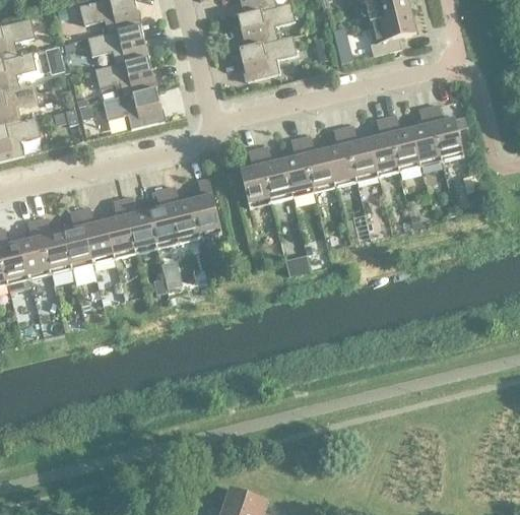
[(105,19),(108,31),(108,33),(140,24),(134,0),(100,0),(79,5),(84,23),(105,19)]
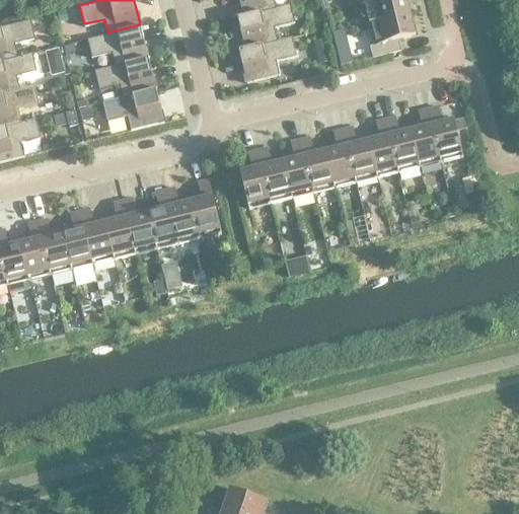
[(238,0),(242,13),(275,6),(275,5),(274,0),(238,0)]
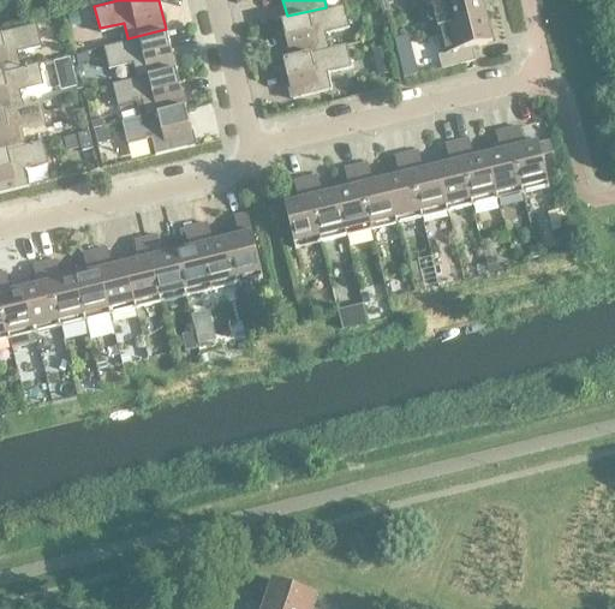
[(425,0),(425,1),(431,0),(437,24),(485,12),(482,0),(425,0)]
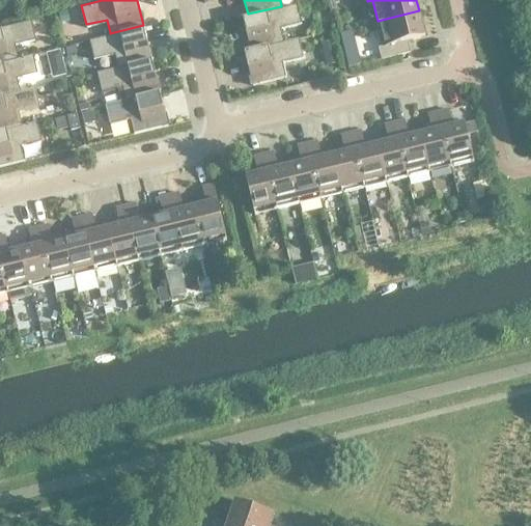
[(297,1),(281,5),(281,6),(248,14),(242,15),(250,47),(250,48),(284,39),(283,38),(280,26),(301,21),(297,1)]
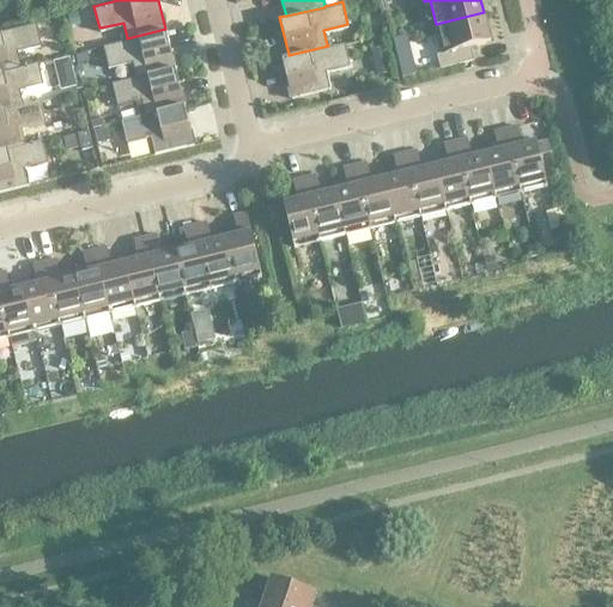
[(77,8),(66,11),(70,23),(79,20),(77,8)]
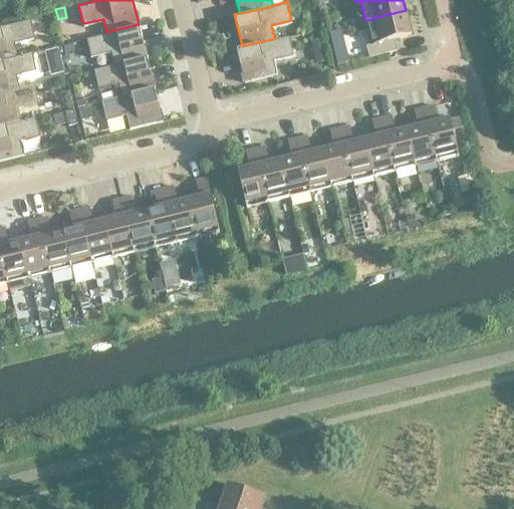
[(411,32),(406,10),(365,20),(370,41),(365,42),(368,54),(397,47),(394,36),(411,32)]
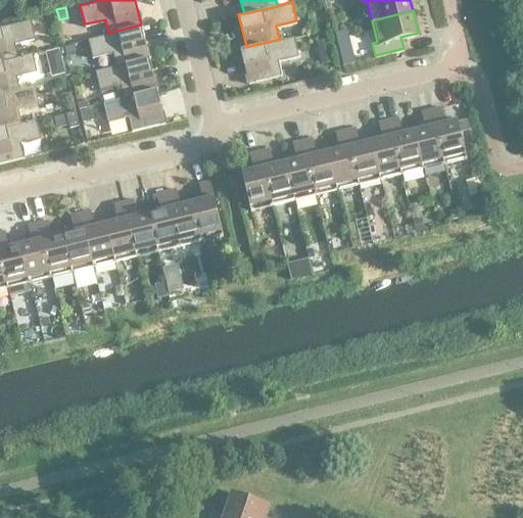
[(0,24),(0,58),(18,54),(17,54),(14,41),(35,36),(31,17),(0,24)]
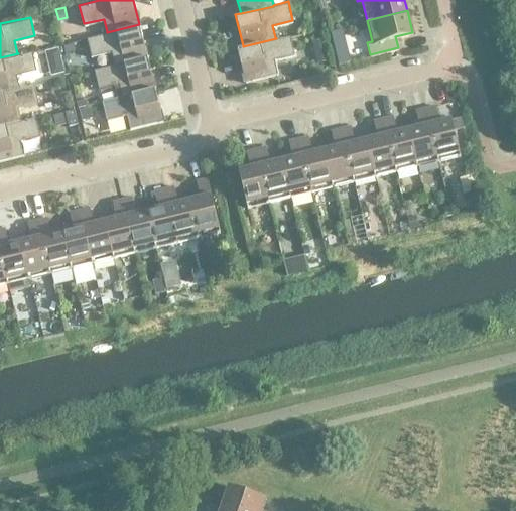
[(147,55),(139,24),(107,32),(107,31),(87,36),(91,55),(111,50),(114,62),(114,64),(147,55)]
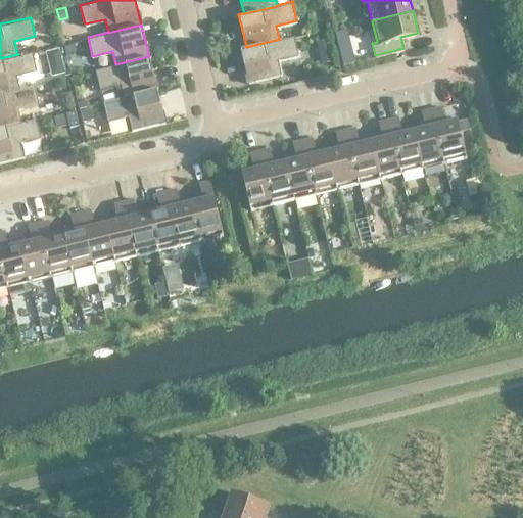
[(347,28),(337,30),(341,43),(350,41),(347,28)]
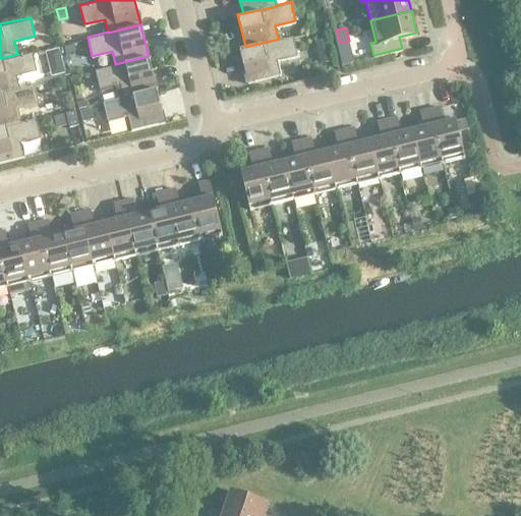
[(293,35),(278,38),(279,39),(245,47),(245,46),(239,48),(247,80),(280,72),(277,58),(297,53),(293,35)]
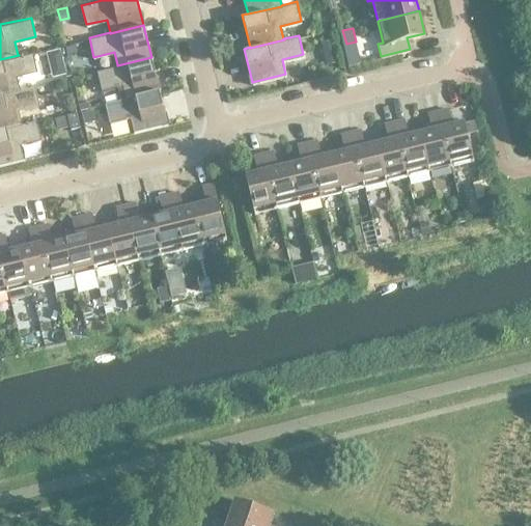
[(333,36),(320,39),(326,61),(338,59),(333,36)]
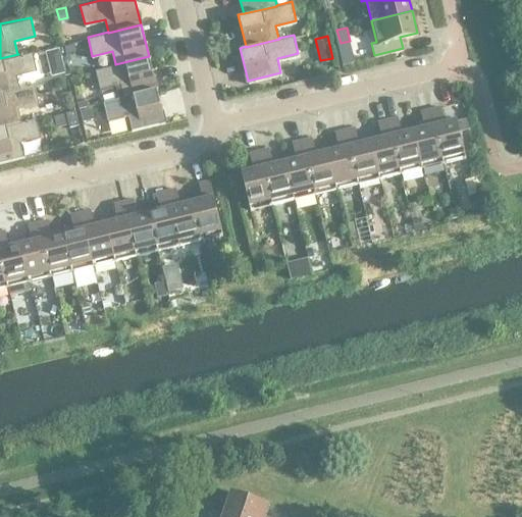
[(59,47),(44,50),(45,56),(53,60),(61,58),(59,47)]
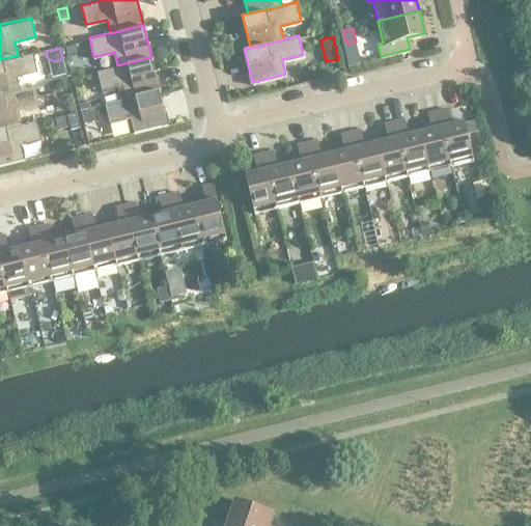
[(33,51),(18,55),(19,55),(0,59),(0,93),(20,89),(20,88),(17,76),(37,71),(33,51)]
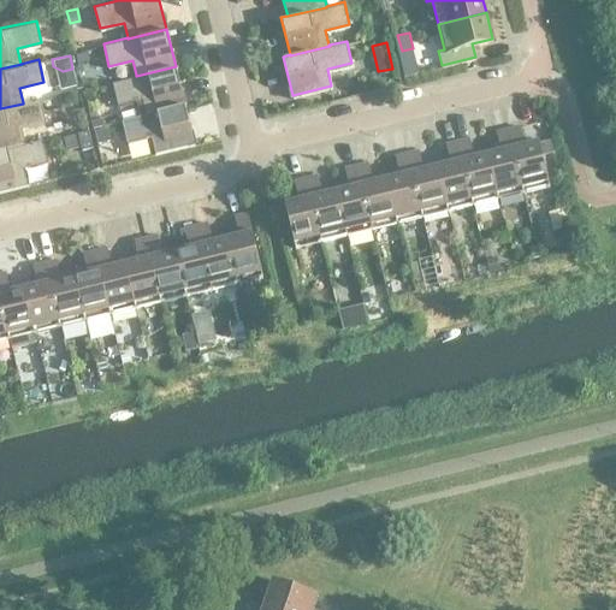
[(184,104),(176,66),(136,76),(136,75),(112,81),(118,104),(142,98),(146,112),(146,113),(184,104)]
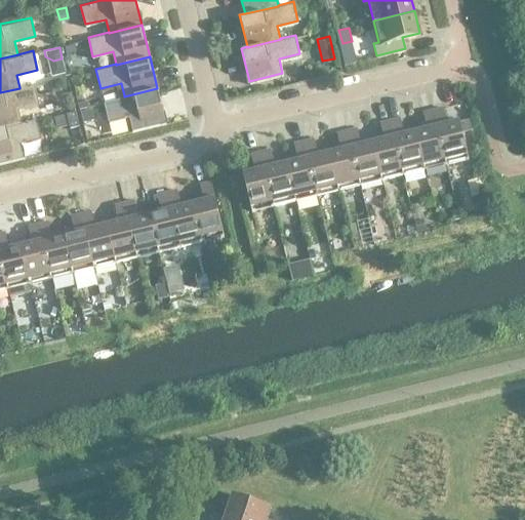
[(56,78),(44,81),(46,89),(58,86),(56,78)]
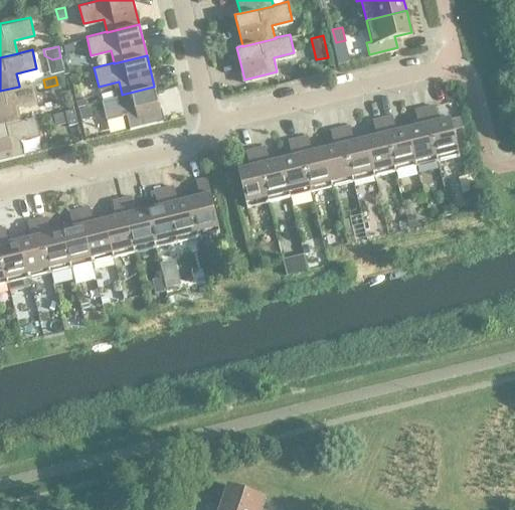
[(33,82),(19,86),(19,87),(0,91),(0,124),(21,120),(21,119),(18,106),(38,101),(33,82)]
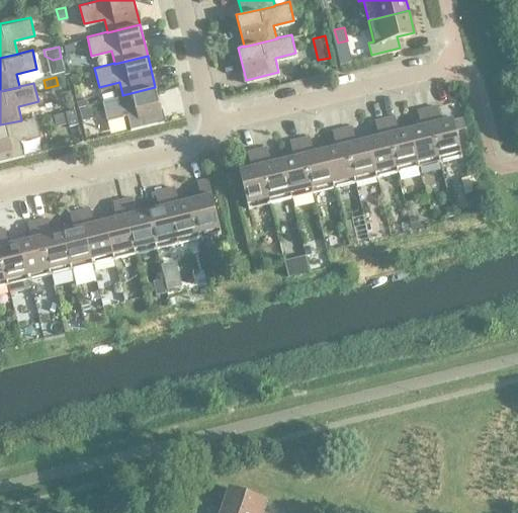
[(163,119),(155,87),(122,95),(122,94),(102,99),(106,118),(126,113),(131,127),(163,119)]
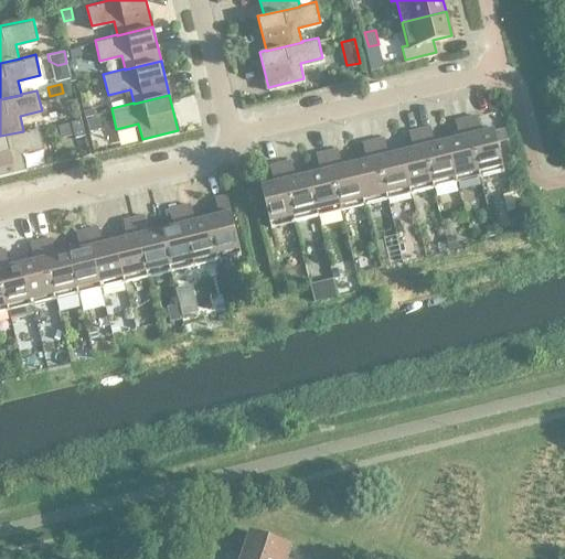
[(94,106),(84,108),(86,115),(95,113),(94,106)]
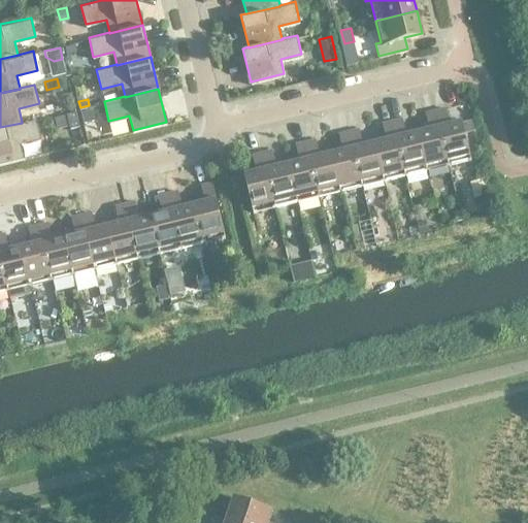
[(446,105),(435,107),(449,163),(452,174),(473,169),(461,119),(450,122),(446,105)]
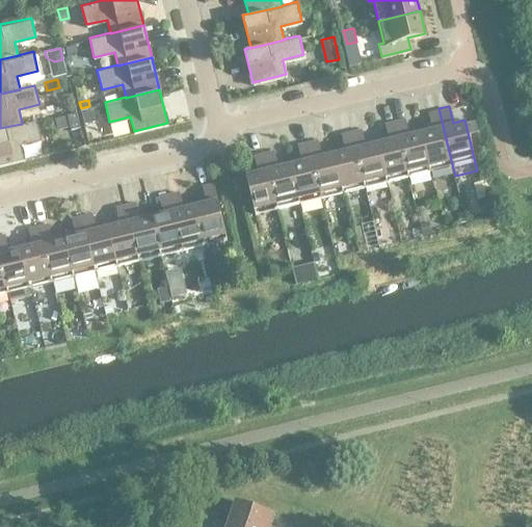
[(92,108),(81,110),(84,122),(95,119),(92,108)]
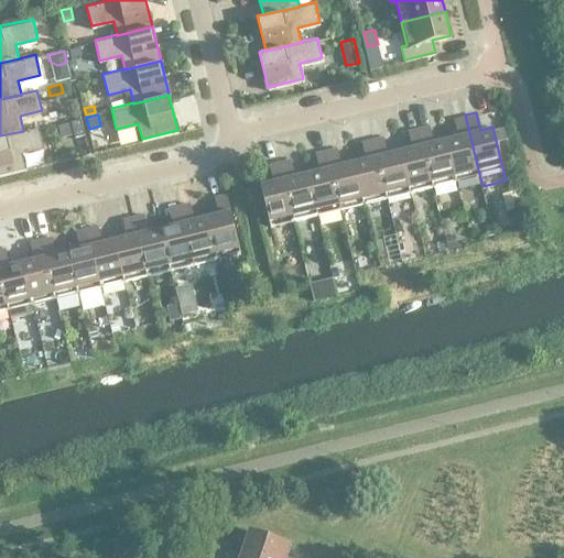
[(479,174),(465,115),(454,117),(458,135),(446,138),(456,179),(479,174)]
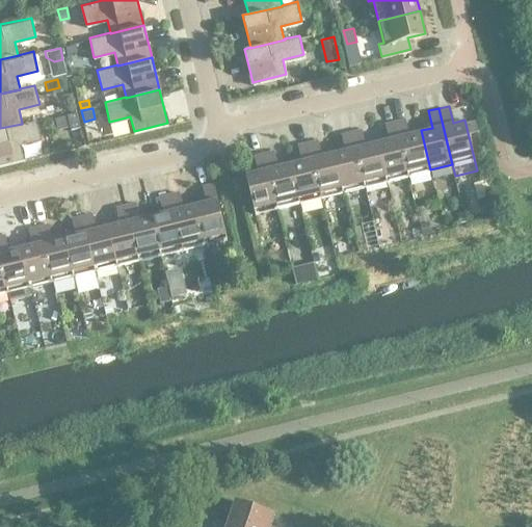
[(75,112),(67,114),(69,124),(78,122),(75,112)]
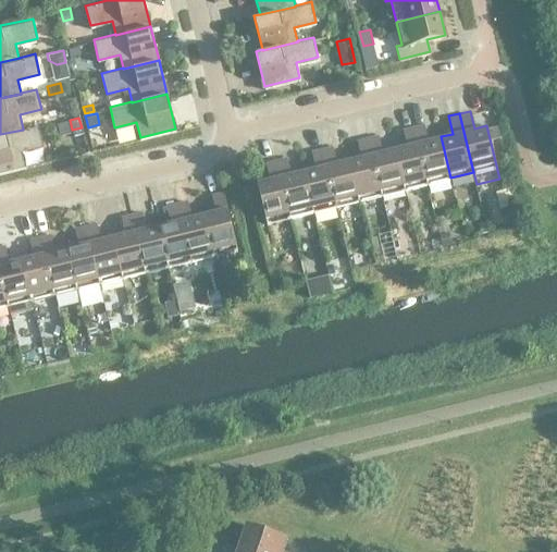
[(424,122),(413,124),(428,183),(450,178),(441,136),(429,139),(424,122)]
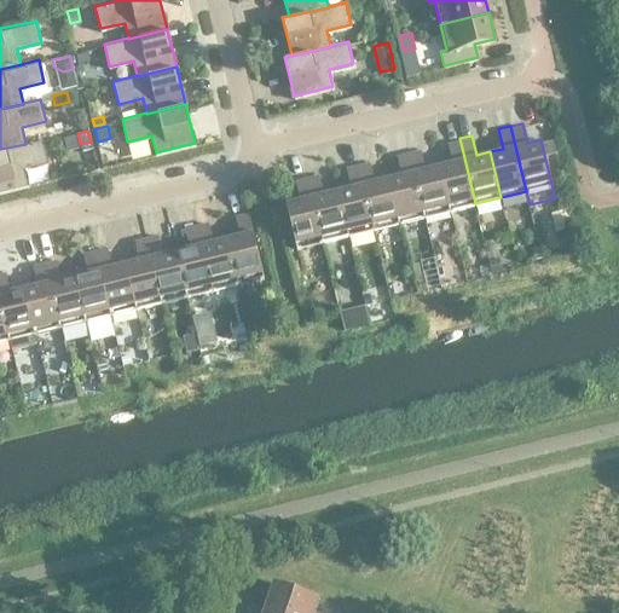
[(42,138),(25,143),(25,144),(0,149),(0,190),(28,184),(24,167),(48,161),(42,138)]
